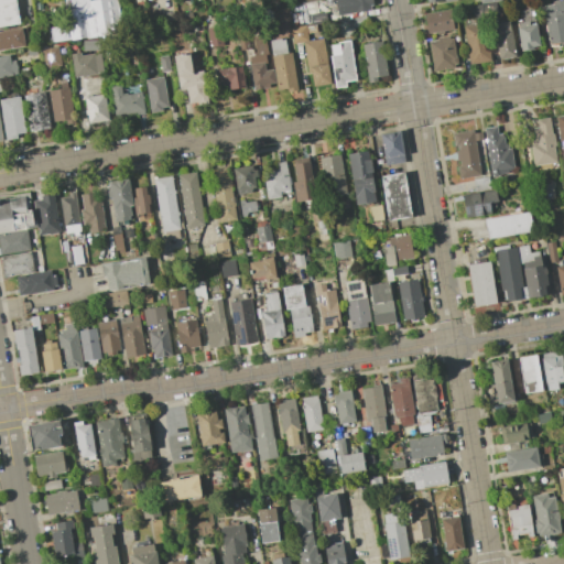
[(0,0),(14,0),(19,22),(0,24),(0,0)]
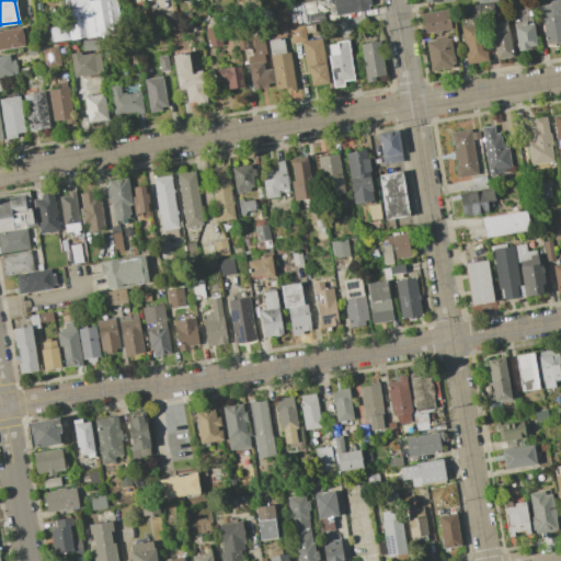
[(67,24),(63,0),(115,0),(121,31),(70,39),(70,38),(52,42),(49,27),(67,24)]
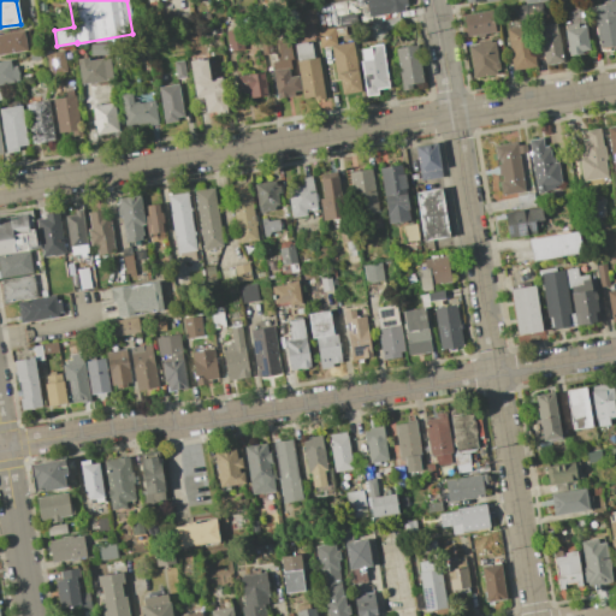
[(404,0),(406,5),(402,6),(402,10),(368,16),(366,0),(404,0)]
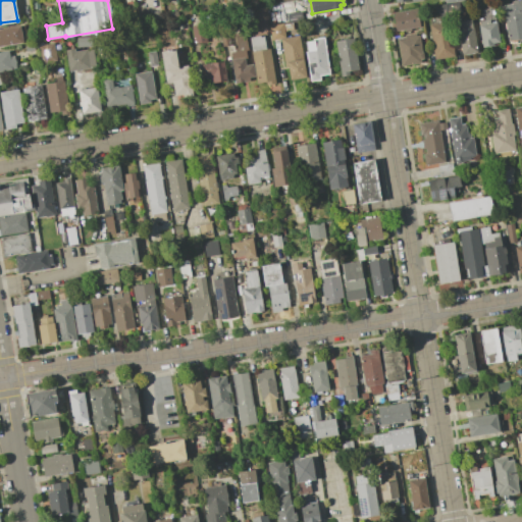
[(511,3),(511,1),(519,0),(521,20),(521,42),(518,43),(517,39),(507,40),(502,5),(511,3)]
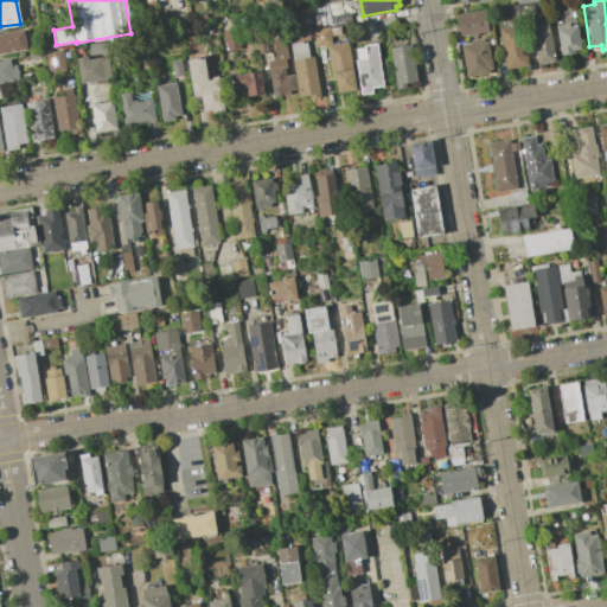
[(531,2),(534,16),(521,18),(522,21),(513,23),(513,19),(509,19),(509,12),(505,12),(505,6),(531,2)]
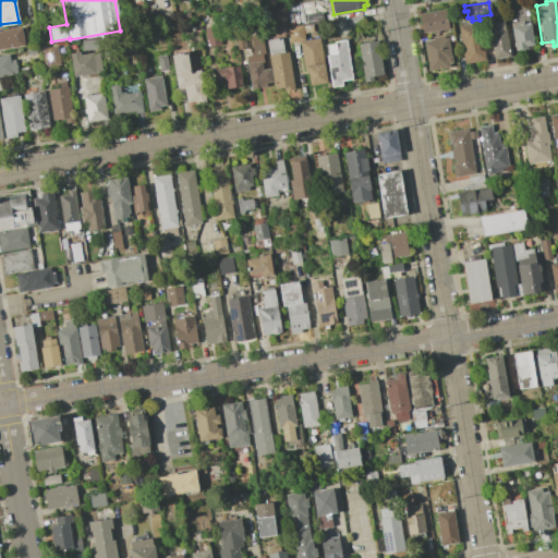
[(282,4),(286,20),(270,23),(267,8),(282,4)]
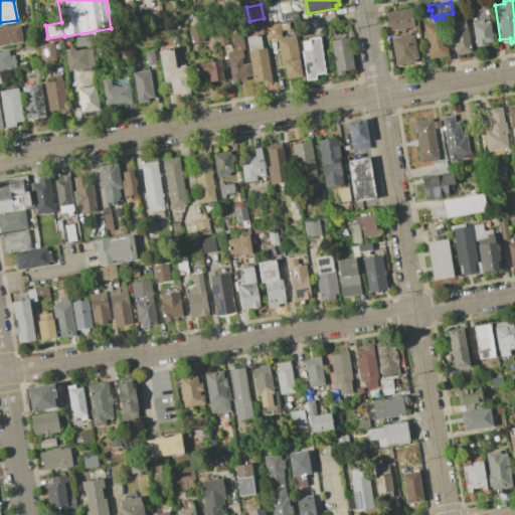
[(409,8),(412,26),(403,27),(403,30),(398,30),(397,28),(389,29),(386,12),(409,8)]
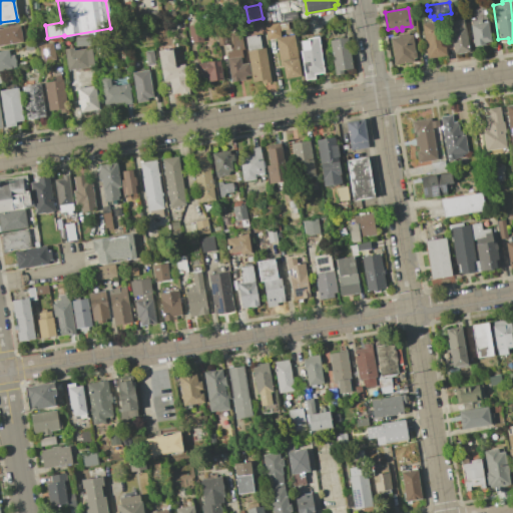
[(295,10),(296,19),(282,22),(281,13),(295,10)]
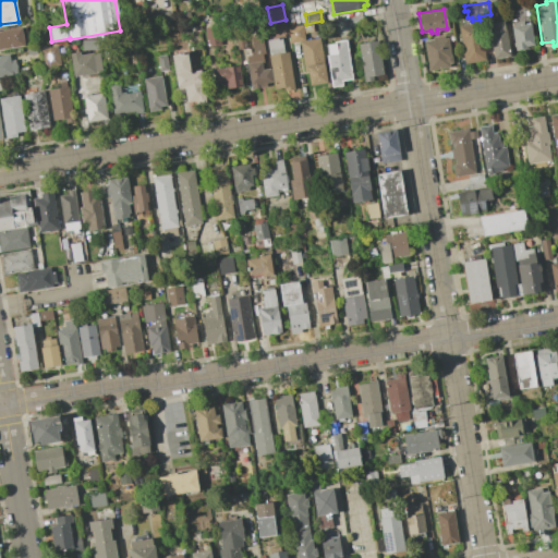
[(361,15),(362,25),(348,26),(346,17),(361,15)]
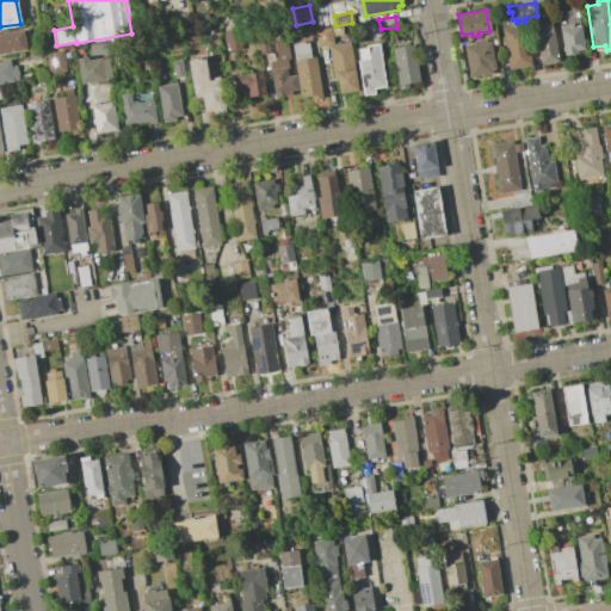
[(550,23),(551,32),(553,32),(556,61),(539,63),(534,25),(550,23)]
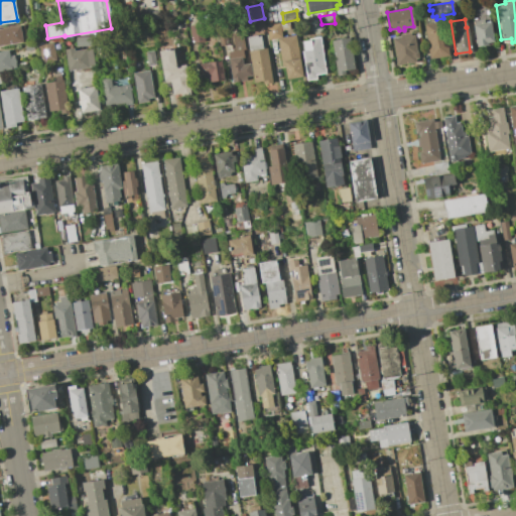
[(483,19),(483,22),(489,21),(492,41),(486,42),(486,44),(476,46),(472,21),(483,19)]
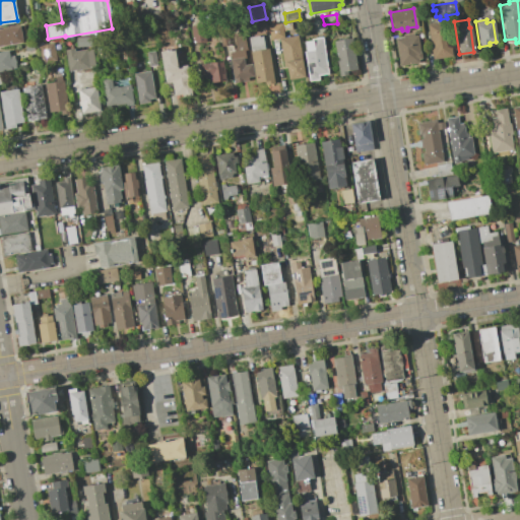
[(445,21),(451,56),(432,59),(427,24),(445,21)]
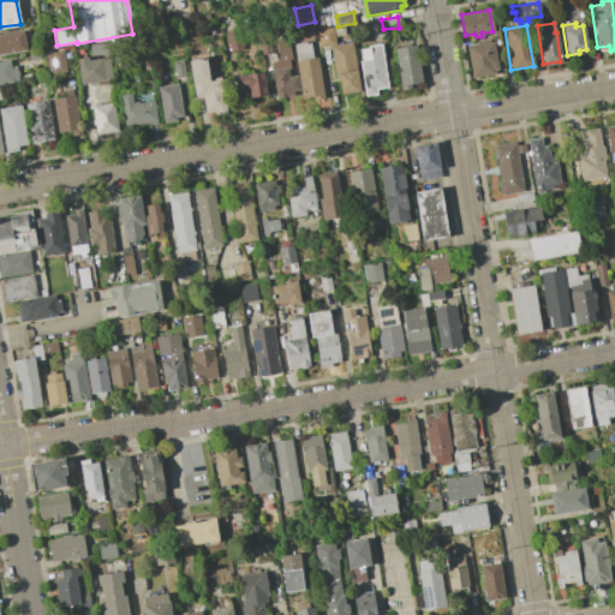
[(332,27),(335,43),(318,47),(316,30),(332,27)]
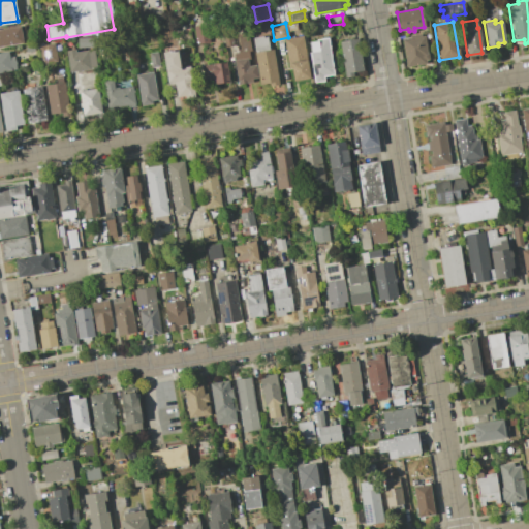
[(192,26),(206,24),(209,42),(195,44),(192,26)]
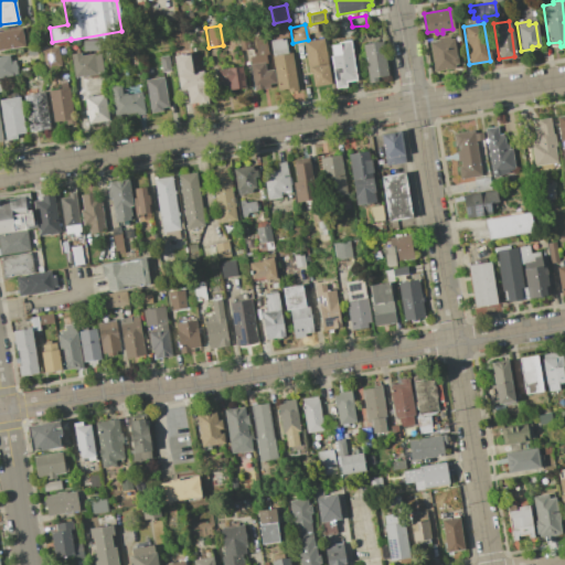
[(0,30),(20,28),(23,46),(0,49),(0,30)]
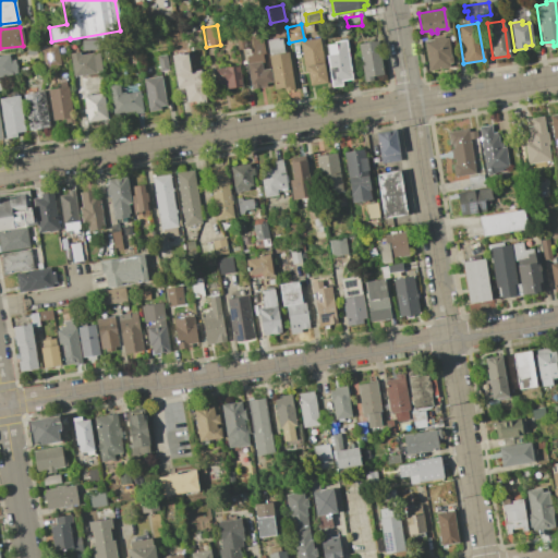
[(432,40),(432,37),(443,35),(444,38),(447,37),(451,62),(448,63),(448,67),(427,70),(423,41),(432,40)]
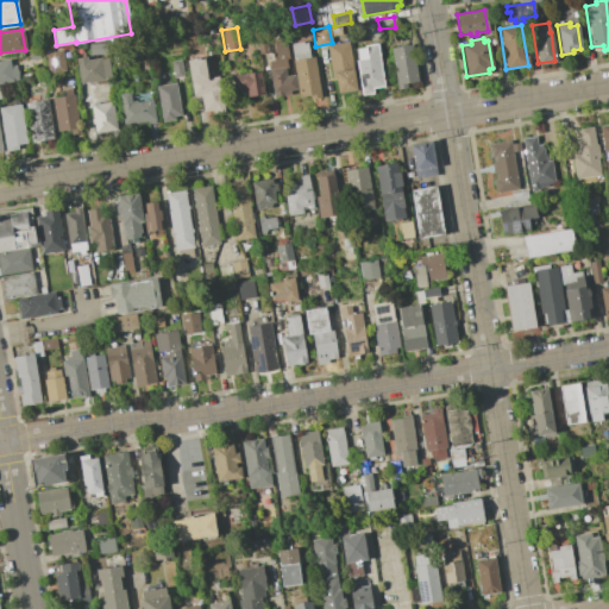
[(306,41),(309,57),(313,56),(319,93),(297,96),(292,60),(293,60),(290,43),(306,41)]
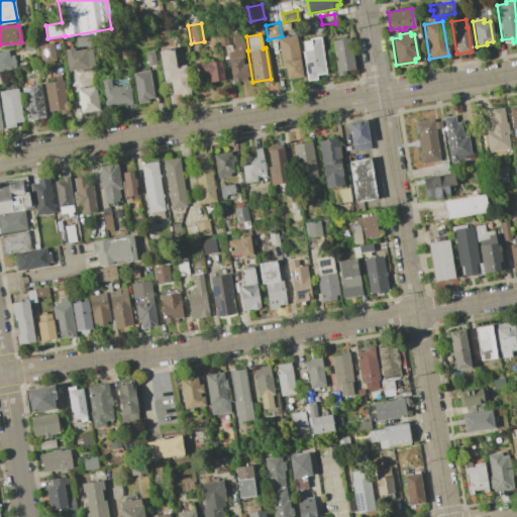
[(295,34),(302,76),(286,79),(284,66),(282,66),(277,37),(295,34)]
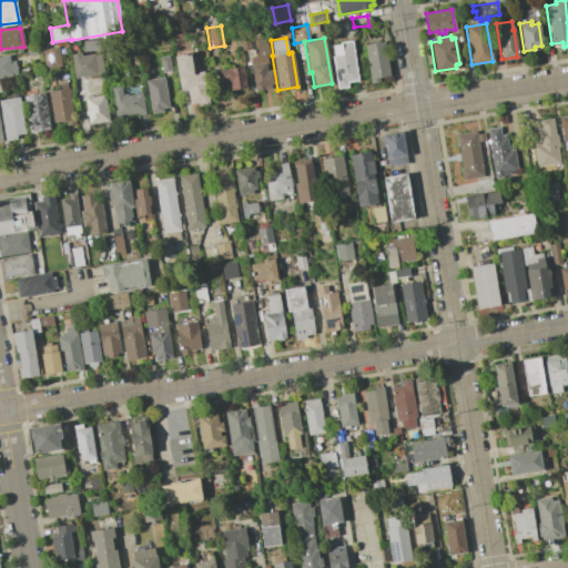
[(351,40),(357,80),(347,82),(347,87),(336,89),(328,43),(351,40)]
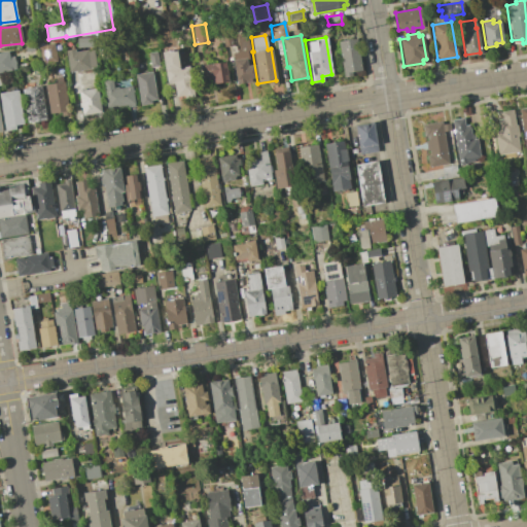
[(355,38),(360,69),(351,71),(351,75),(343,77),(337,41),(355,38)]
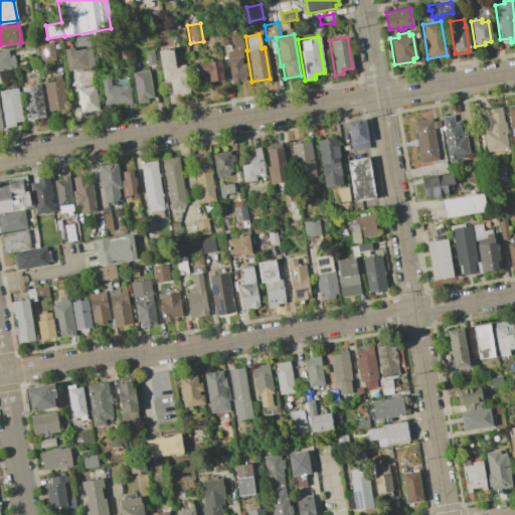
[(240,49),(242,57),(239,57),(240,64),(247,63),(249,74),(243,75),(243,79),(231,81),(226,50),(232,49),(231,41),(241,39),(243,49),(240,49)]
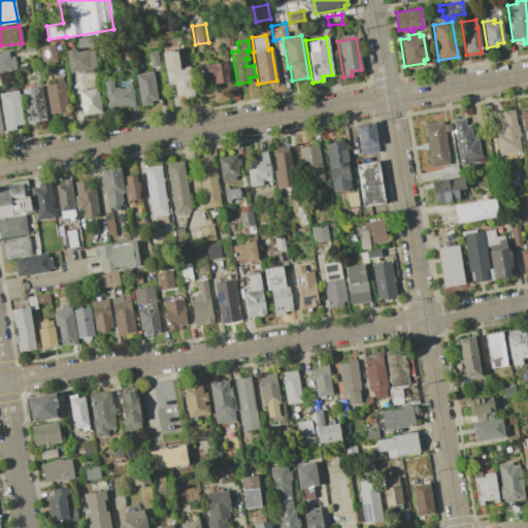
[(53,43),(56,61),(41,64),(38,46),(53,43)]
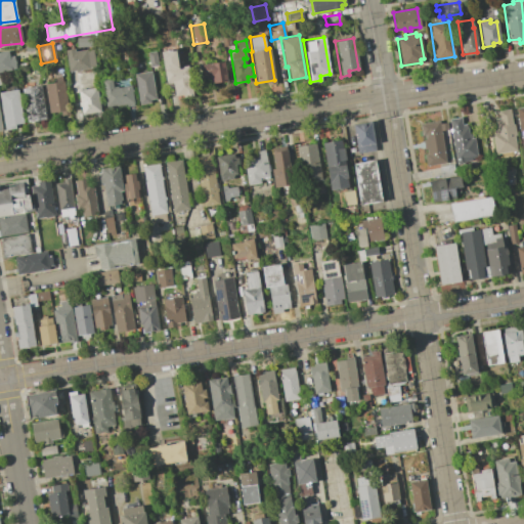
[(74,48),(74,51),(91,49),(94,67),(88,68),(89,69),(69,72),(66,50),(74,48)]
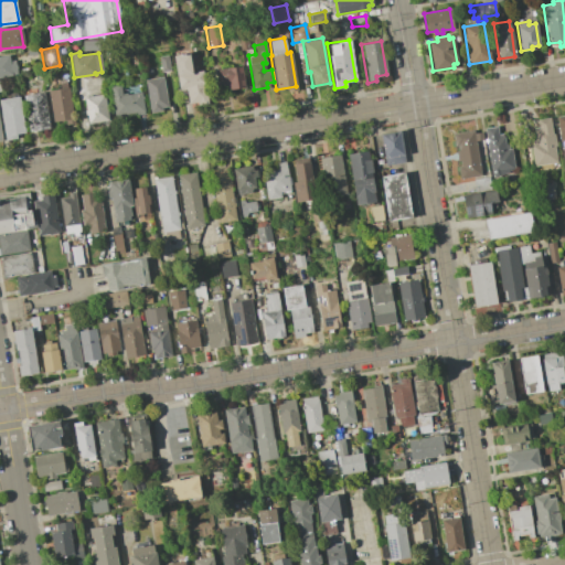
[(189,54),(192,73),(201,71),(203,82),(205,82),(210,104),(200,106),(199,103),(190,104),(187,86),(179,88),(173,56),(189,54)]
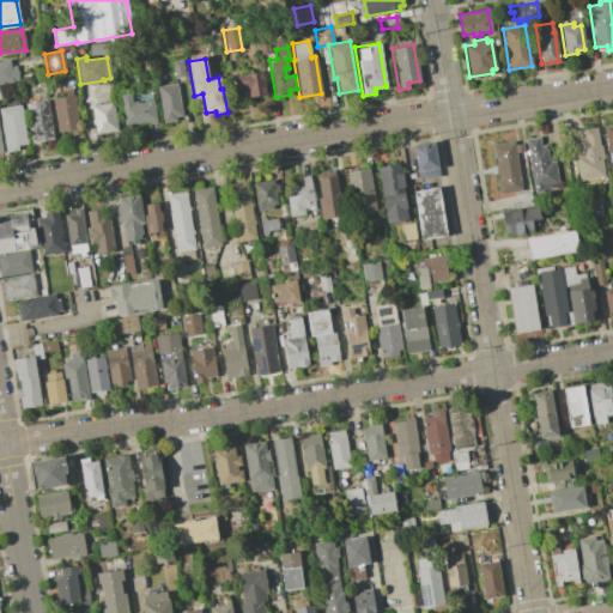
[(0,61),(8,60),(10,67),(16,66),(17,79),(12,79),(12,82),(0,83),(0,61)]
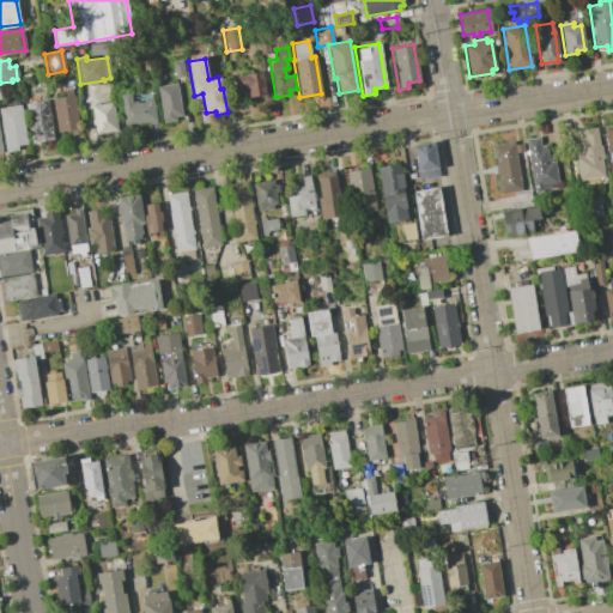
[(181,60),(183,77),(175,78),(173,61),(181,60)]
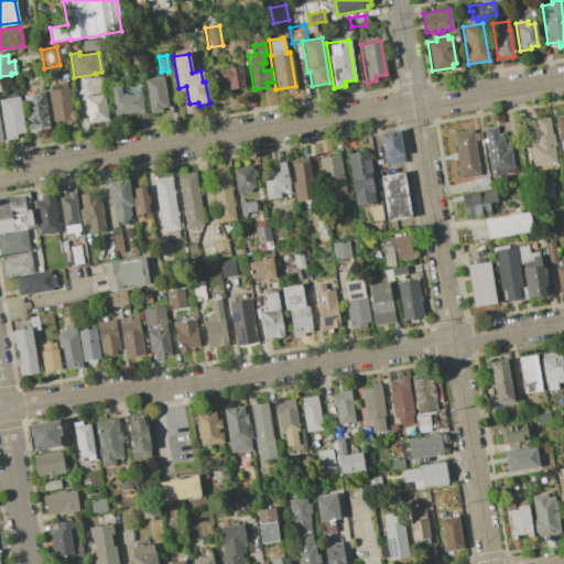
[(240,65),(243,87),(228,89),(227,84),(219,85),(218,77),(216,77),(215,69),(240,65)]
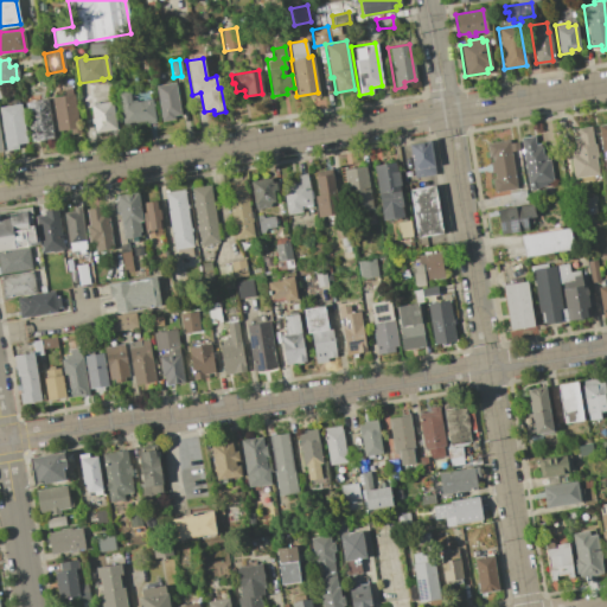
[(173,82),(179,114),(172,115),(172,119),(161,121),(155,85),(173,82)]
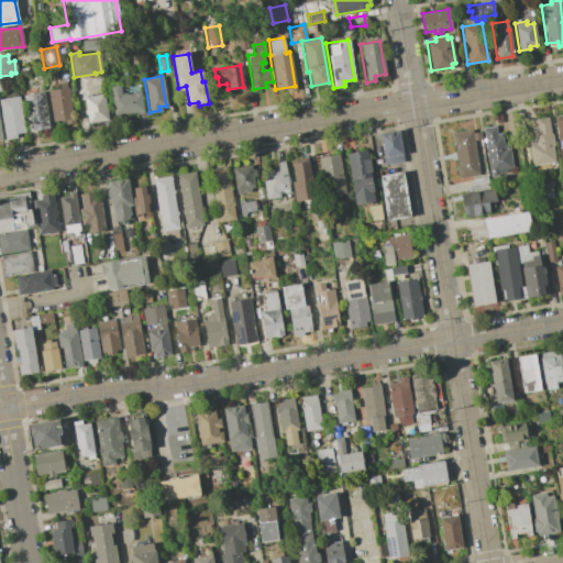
[(119,84),(121,95),(140,91),(143,110),(113,114),(109,86),(119,84)]
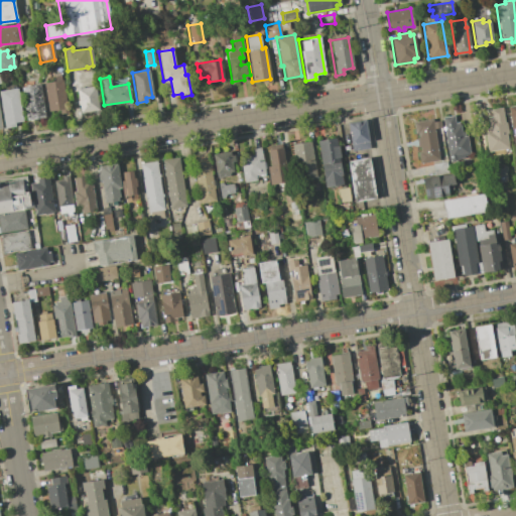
[(61,80),(67,112),(59,114),(58,109),(48,111),(43,83),(61,80)]
